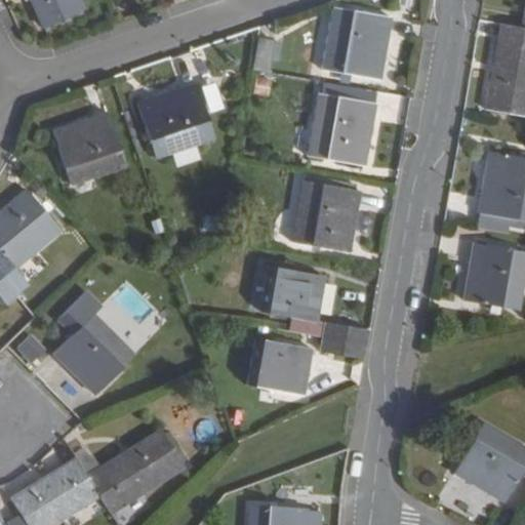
[(82,13),(76,0),(29,0),(43,31),(82,13)]
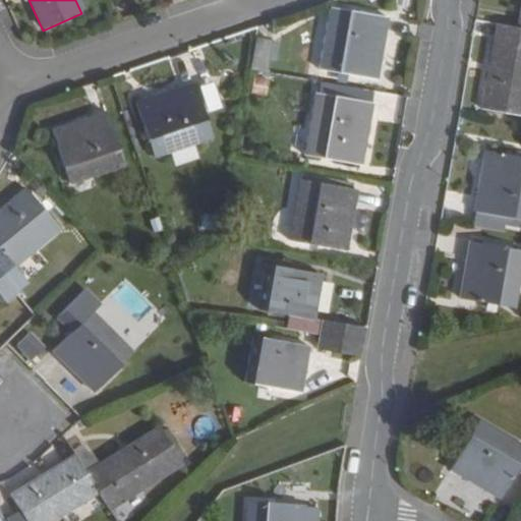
[(388,16),(332,6),(321,67),(377,77),(388,16)]
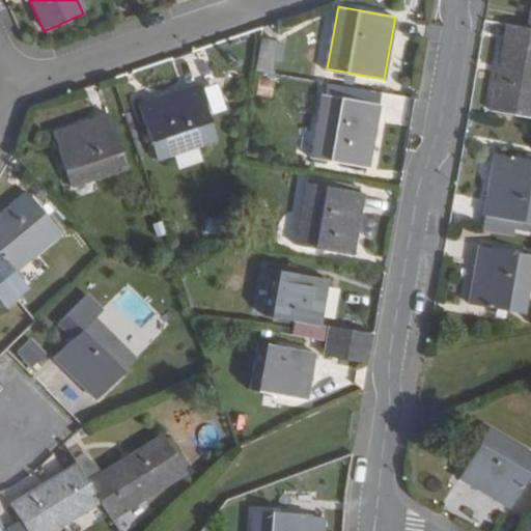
[(530,117),(530,28),(527,28),(506,25),(492,111),(530,117)]
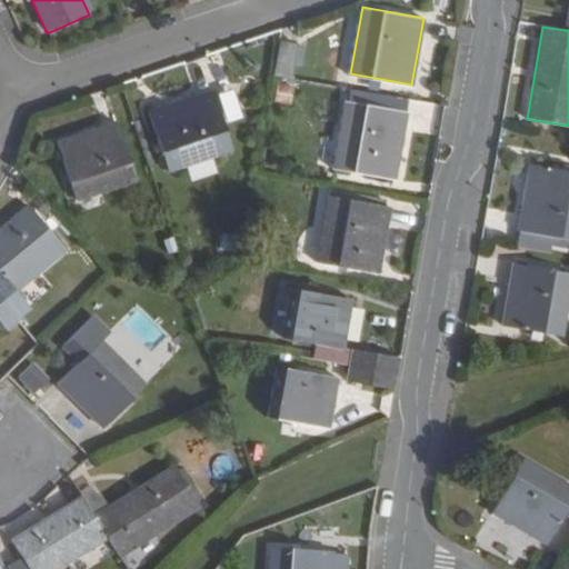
[(292,78),(299,42),(279,39),(272,75),(292,78)]
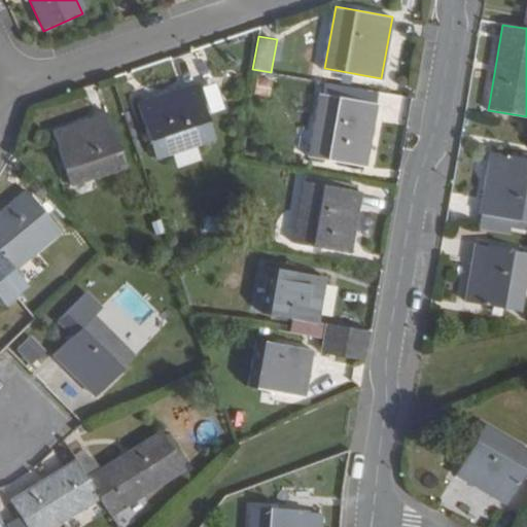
[(196,85),(137,105),(155,160),(214,139),(196,85)]
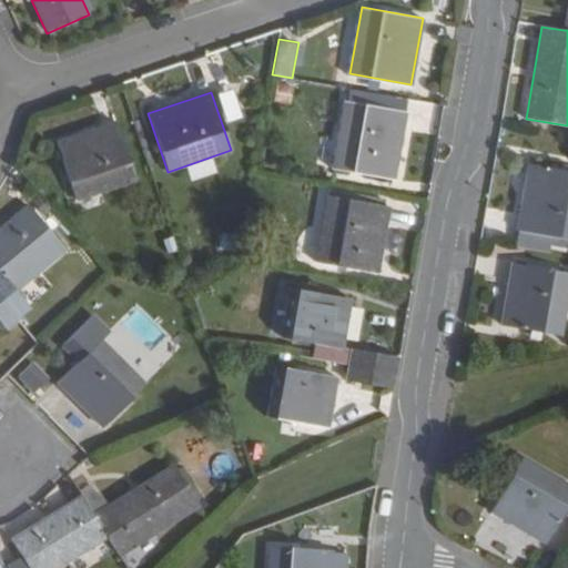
[(406,111),(345,101),(333,170),(394,180),(406,111)]
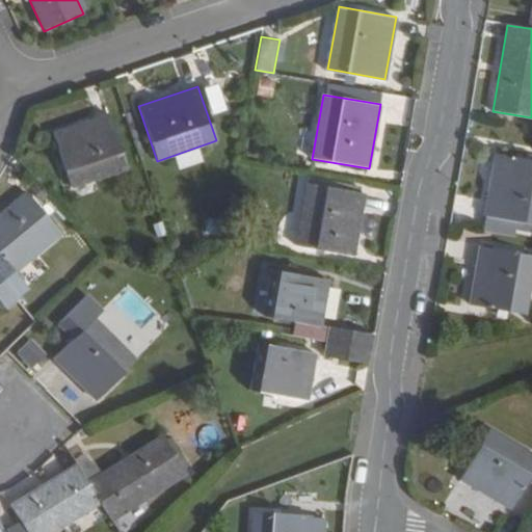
[(108,116),(53,136),(71,188),(126,169),(108,116)]
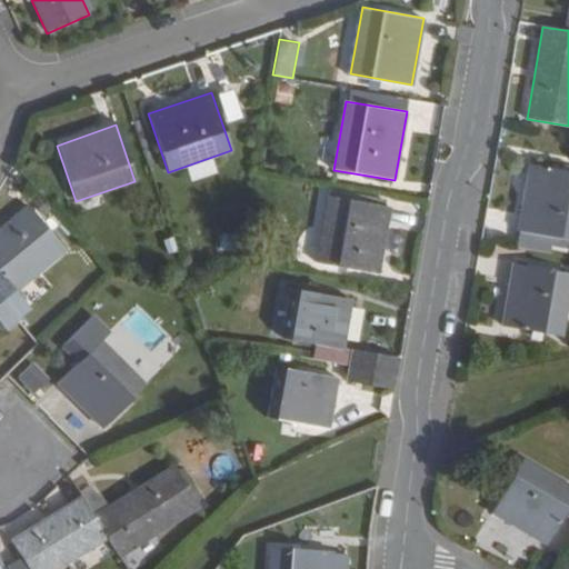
[(568,171),(530,165),(518,232),(568,240),(568,171)]
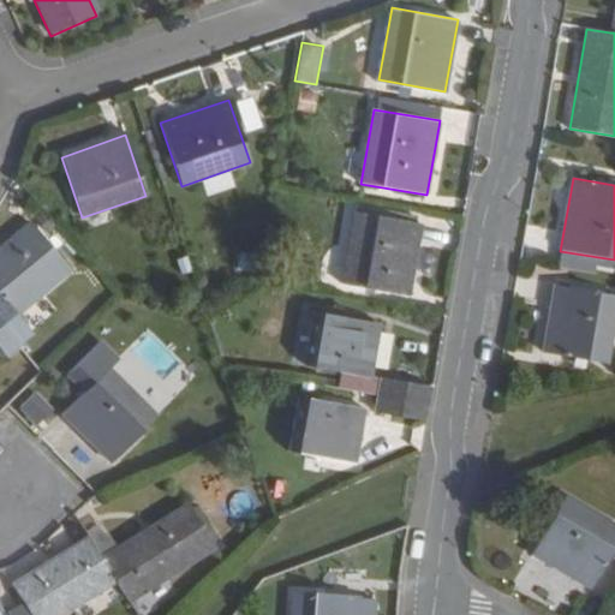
[(354,213),(341,284),(408,296),(422,225),(354,213)]
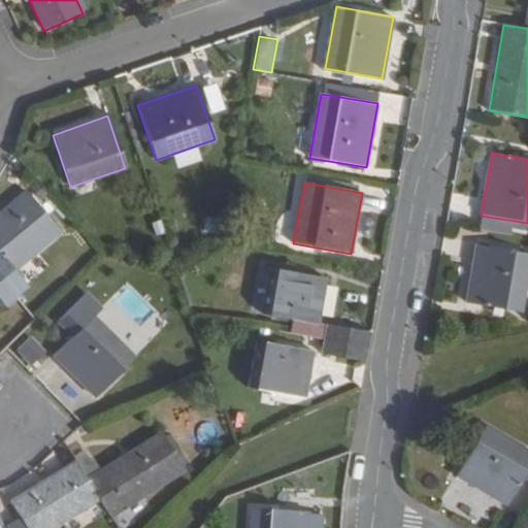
[(14,270),(59,235),(26,194),(0,213),(0,278),(15,297),(28,287),(14,270)]
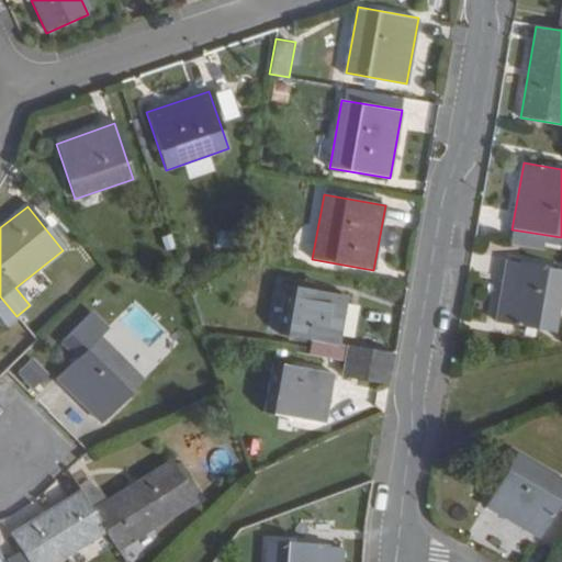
[(561,270),(507,261),(495,324),(552,334),(561,281),(561,270)]
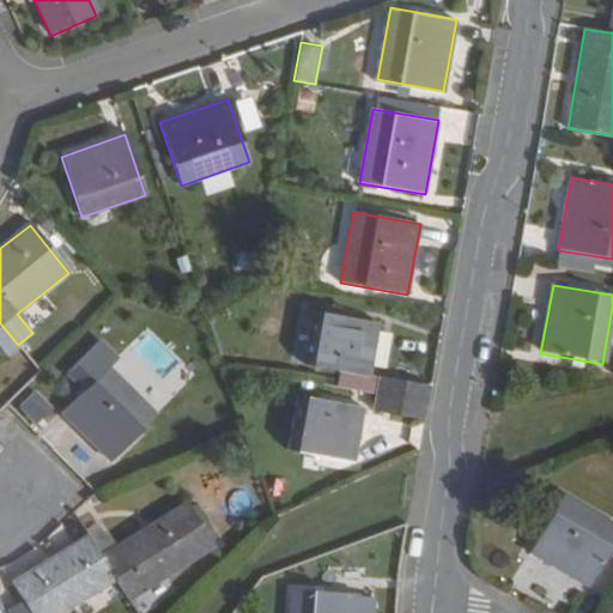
[(368,375),(377,323),(314,311),(304,365),(340,371),(338,387),(378,394),(425,402),(429,384),(368,375)]
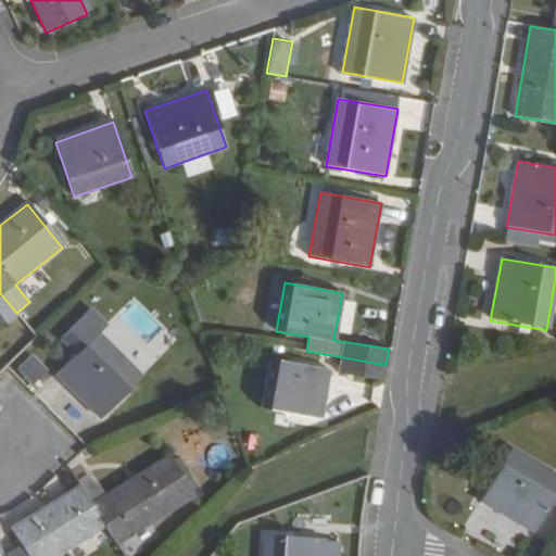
[(0,319),(3,324),(16,313),(0,293),(0,319)]
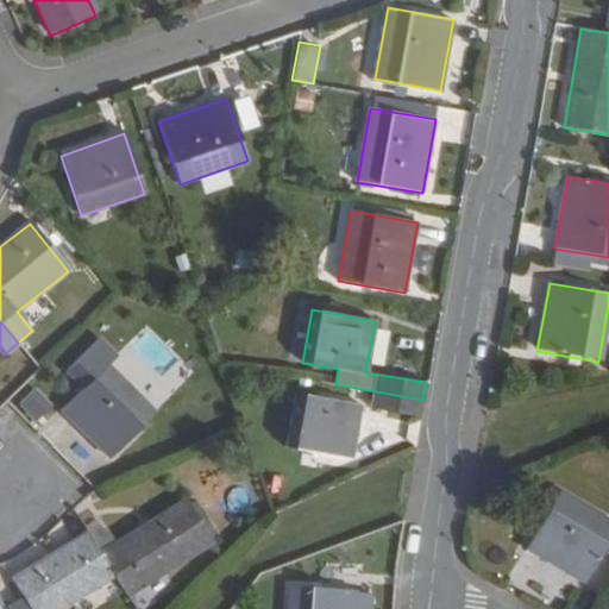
[(107,366),(62,410),(110,458),(155,414),(107,366)]
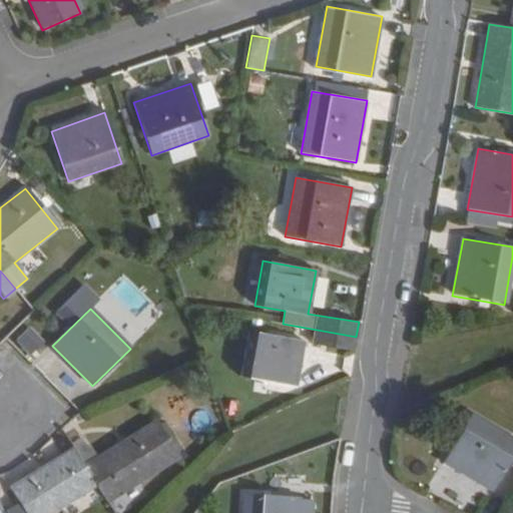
[(354,349),(356,337),(317,330),(314,343),(354,349)]
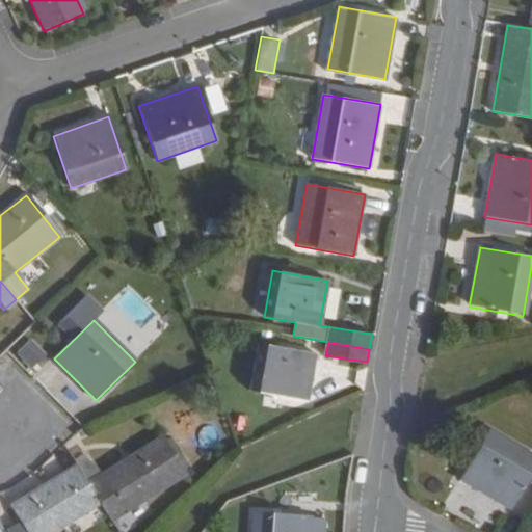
[(315,353),(260,343),(251,390),(306,400),(315,353)]
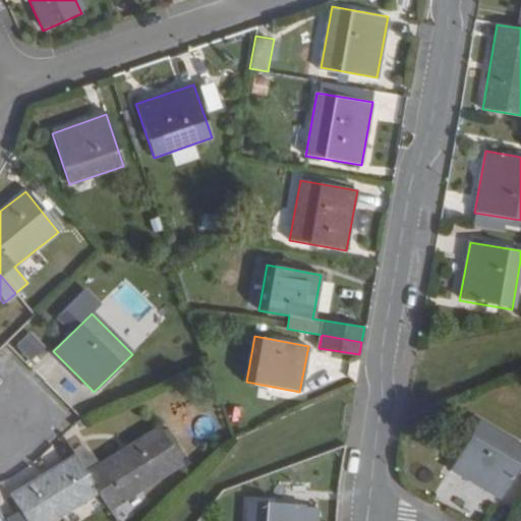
[(520,449),(476,421),(449,467),(499,499),(520,460),(520,449)]
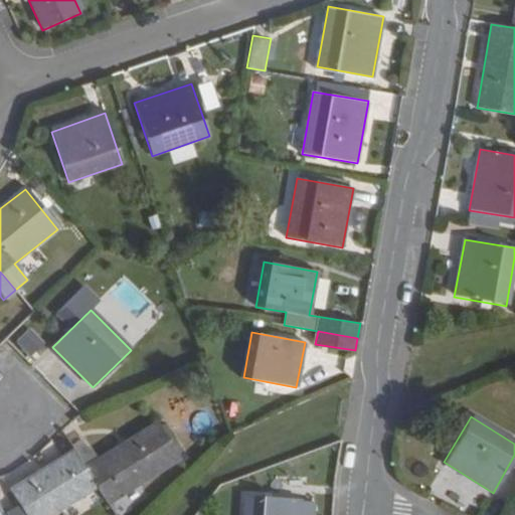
[(180,459),(158,421),(84,466),(98,486),(108,503),(180,459)]
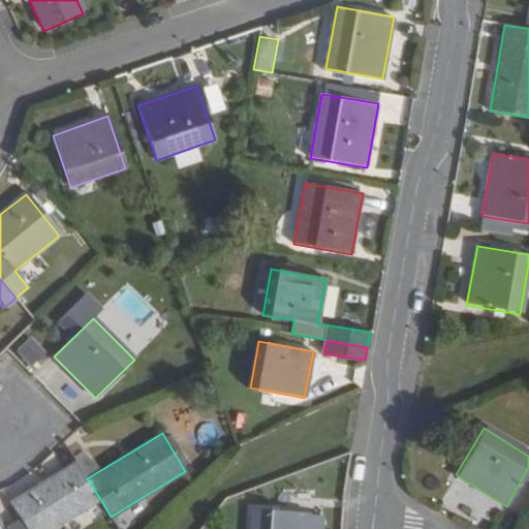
[(26,528),(52,528),(100,499),(87,478),(78,462),(10,503),(26,528)]
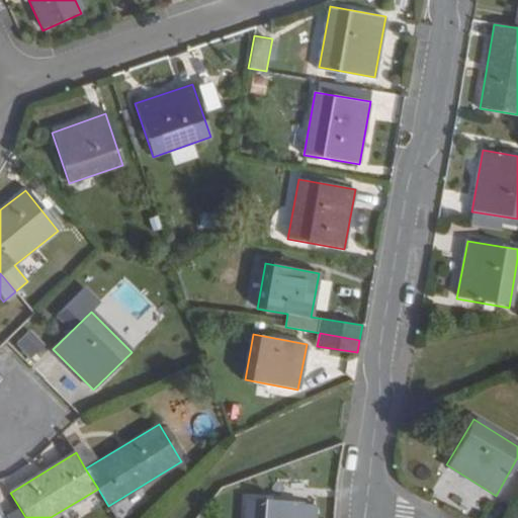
[(299,517),(300,504),(300,502),(248,499),(247,517),(299,517)]
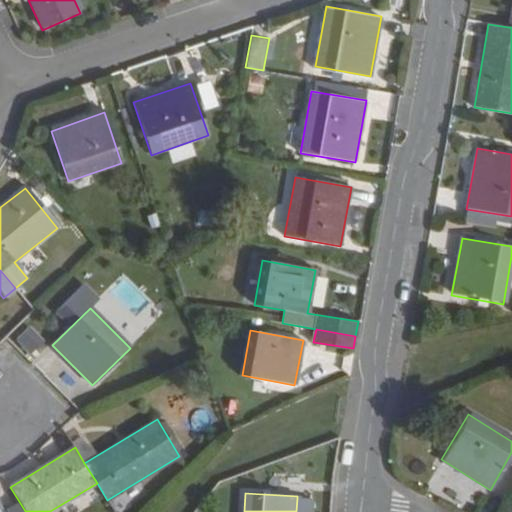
[(310,511),(311,499),(297,498),(296,511),(310,511)]
